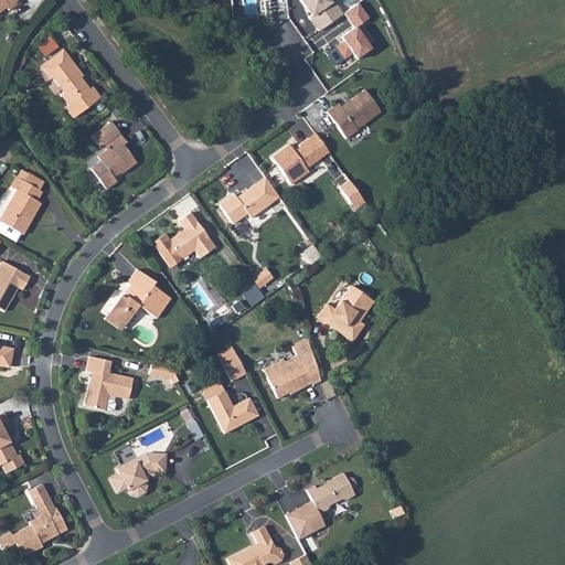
[(0,0),(0,11),(6,8),(8,10),(16,4),(14,3),(18,0),(0,0)]
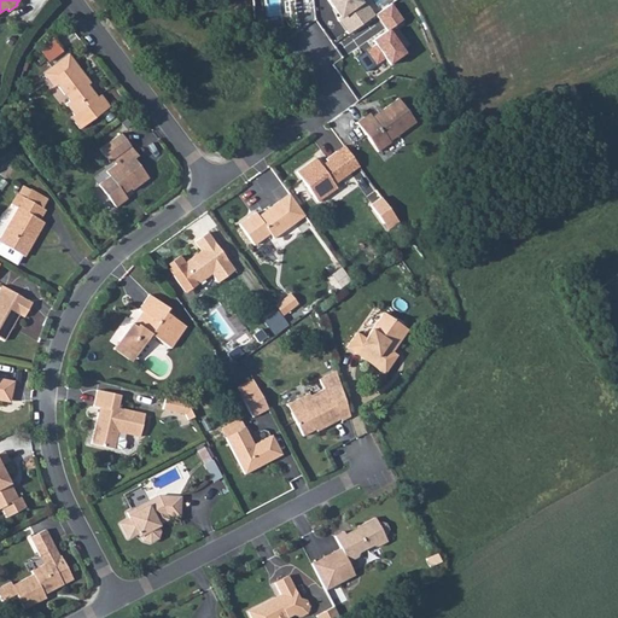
[(279,0),(266,0),(268,12),(281,11),(279,0)]
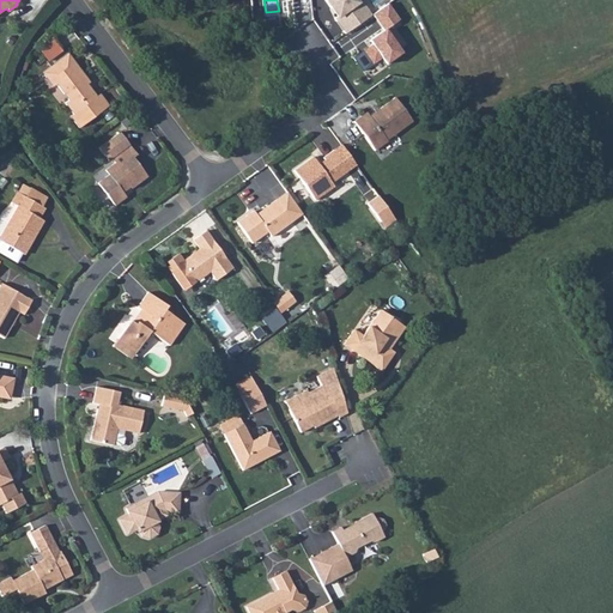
[(333,18),(345,34),(371,14),(360,0),(358,0),(357,1),(356,0),(325,0),(331,7),(333,6),(339,14),(333,18)]
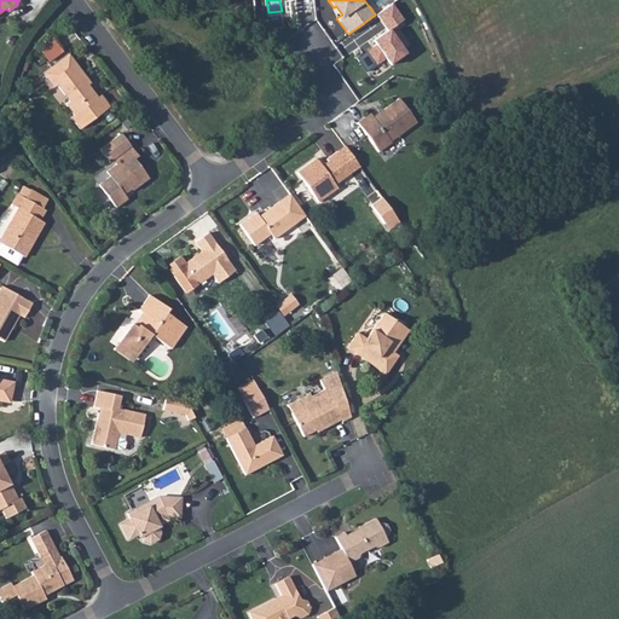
[(391,3),(375,13),(387,29),(372,40),(376,45),(366,51),(376,64),(385,58),(389,63),(405,52),(401,47),(408,42),(394,24),(403,18),(391,3)]
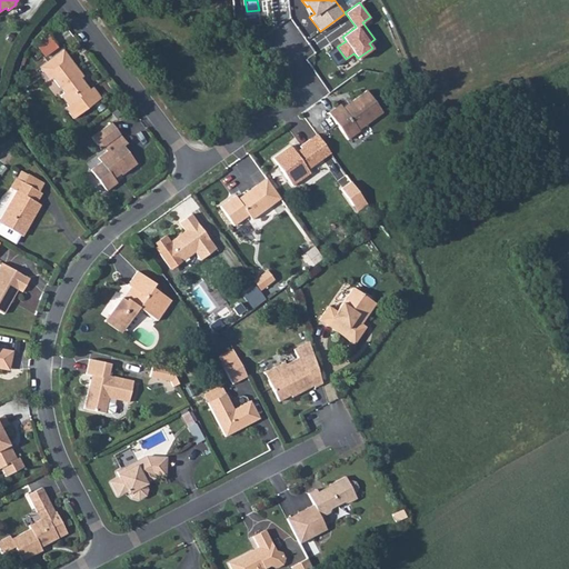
[(36,45),(47,57),(59,46),(48,33),(36,45)]
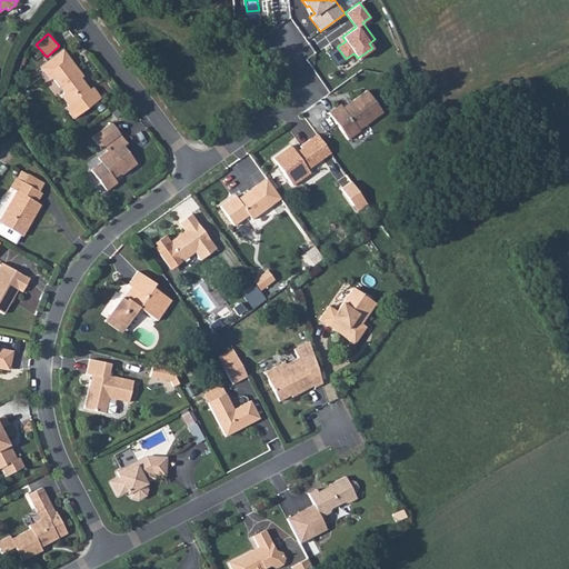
[(61,48),(55,52),(63,65),(70,60),(61,48)]
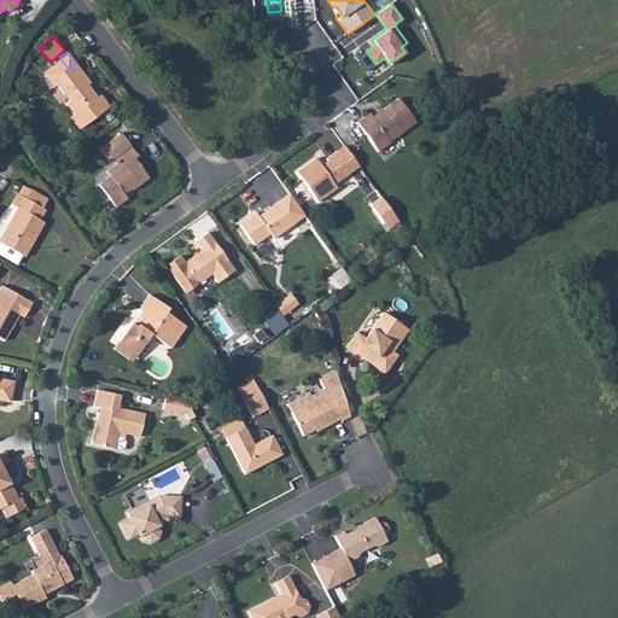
[(69,70),(59,57),(41,71),(45,77),(57,68),(63,75),(59,79),(73,97),(70,99),(77,111),(69,117),(79,129),(108,106),(99,94),(97,97),(86,82),(88,80),(76,65),(69,70)]
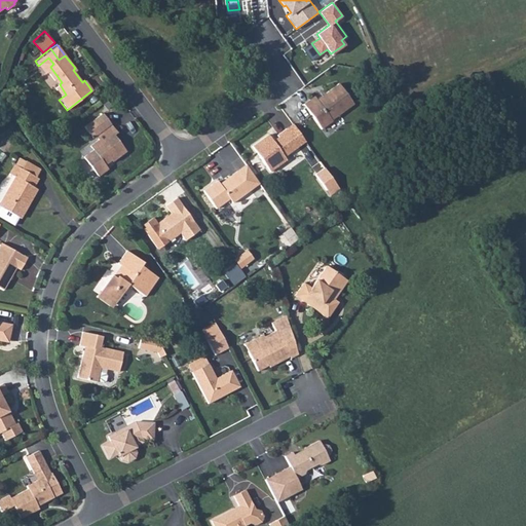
[(48,58),(38,66),(43,72),(50,67),(53,64),(48,58)]
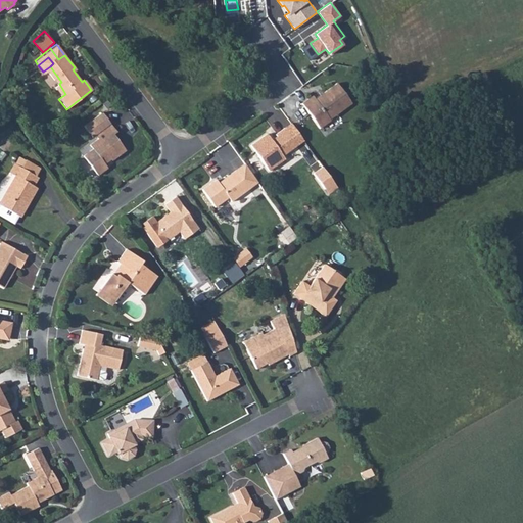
[(351,101),(335,81),(315,97),(312,94),(300,102),(319,126),(329,119),(329,117),(351,101)]
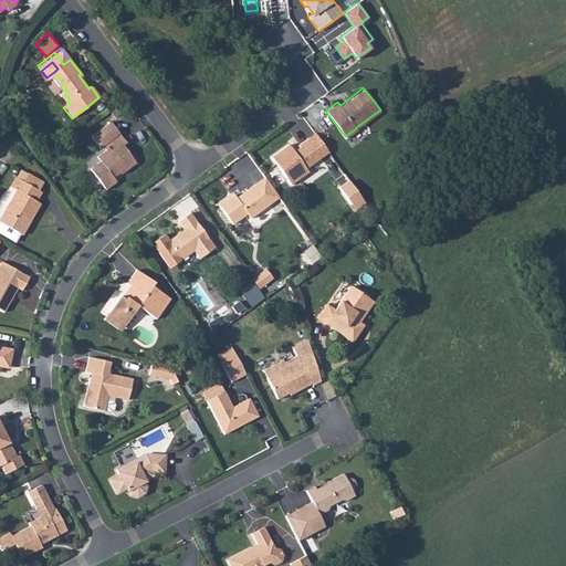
[(313,130),(306,135),(320,154),(327,148),(313,130)]
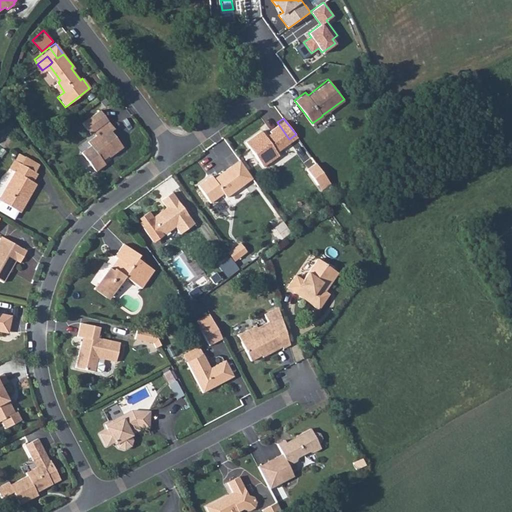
[(105,152),(107,155),(108,157),(121,147),(109,130),(112,128),(106,120),(92,132),(95,135),(87,142),(89,146),(81,153),(94,171),(104,163),(101,160),(99,157),(105,152)]
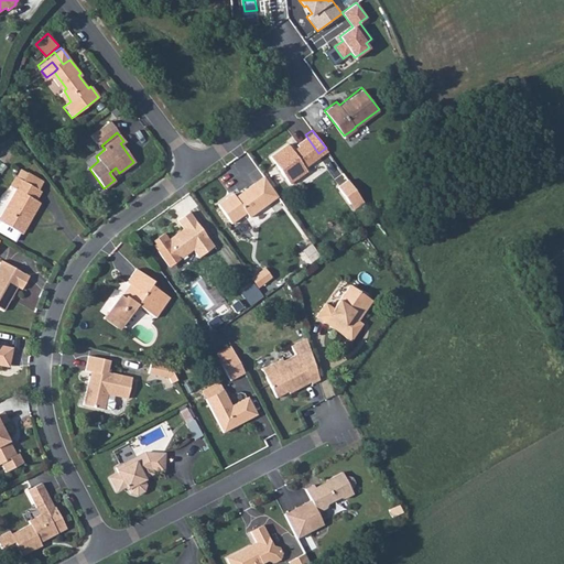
[(293,150),(291,148),(286,141),(270,154),(290,181),(306,169),(304,164),(318,153),(305,134),(295,141),(297,143),(299,145),(293,150)]
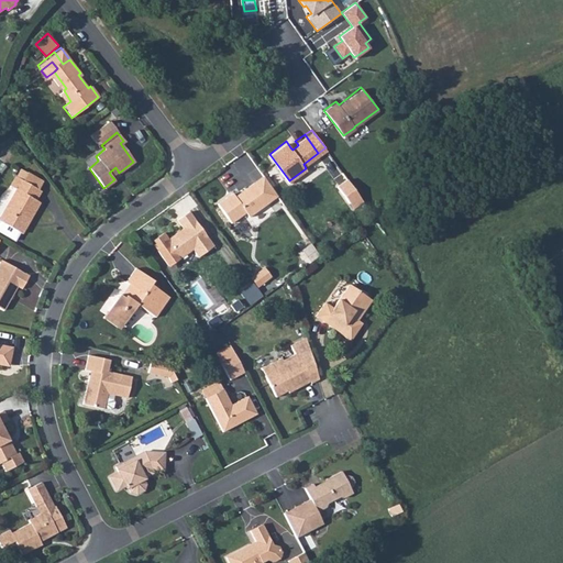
[(22,179),(37,188),(42,181),(25,173),(22,179)]
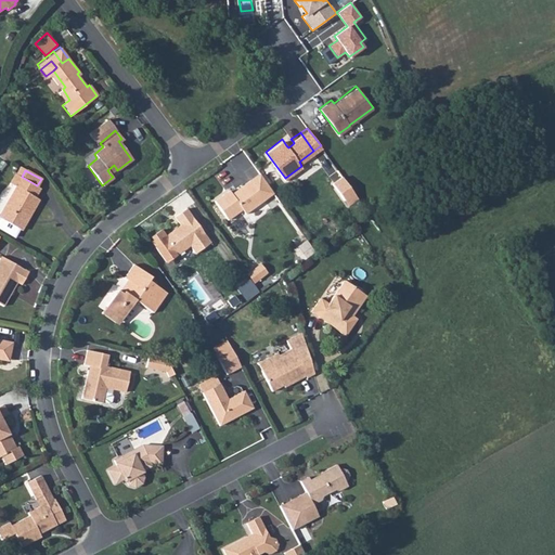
[(249,178),(258,189),(254,192),(259,201),(272,191),(258,171),(249,178)]
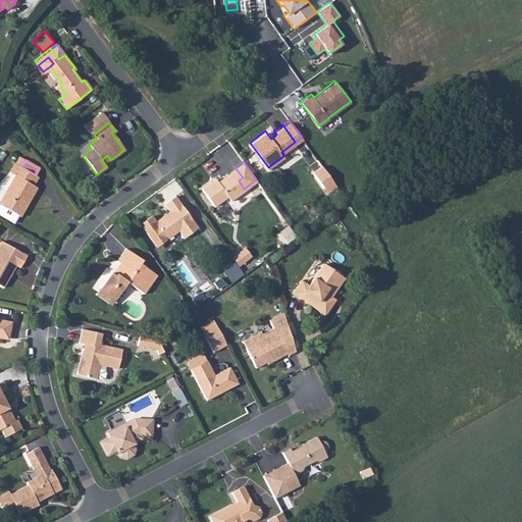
[(37,175),(35,174),(20,166),(14,163),(8,172),(13,175),(0,199),(0,213),(12,221),(16,215),(18,216),(23,208),(21,207),(24,201),(27,202),(35,187),(32,186),(37,175)]
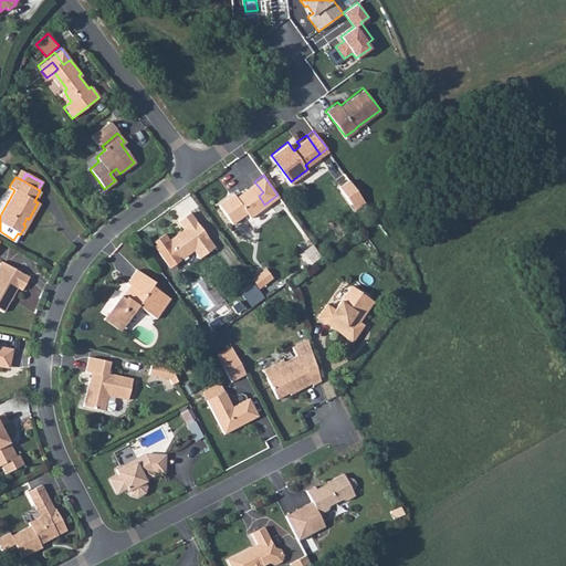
[(347,178),(337,185),(348,200),(358,194),(347,178)]
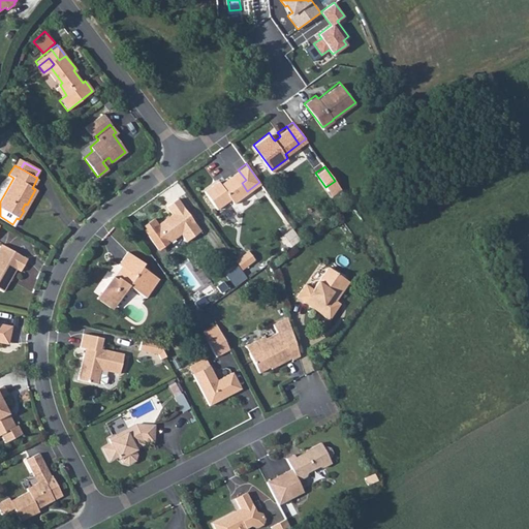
[(242,183),(246,180),(238,169),(219,183),(217,180),(204,190),(216,208),(230,197),(234,201),(247,191),(242,183)]
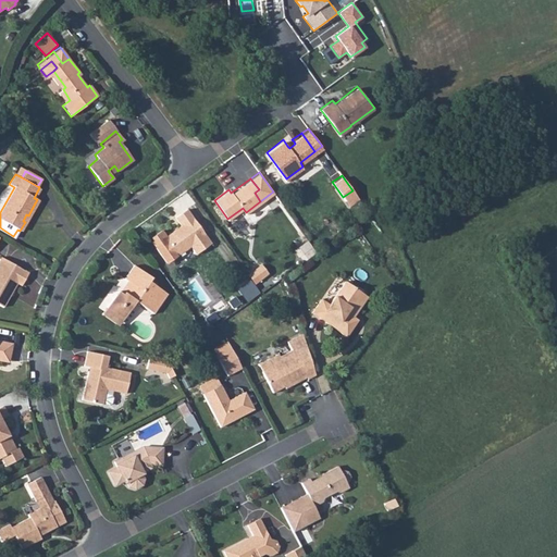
[(185,207),(174,215),(181,223),(164,235),(160,229),(150,236),(152,239),(150,240),(165,261),(175,254),(176,252),(178,254),(184,249),(185,246),(189,244),(195,251),(209,240),(185,207)]
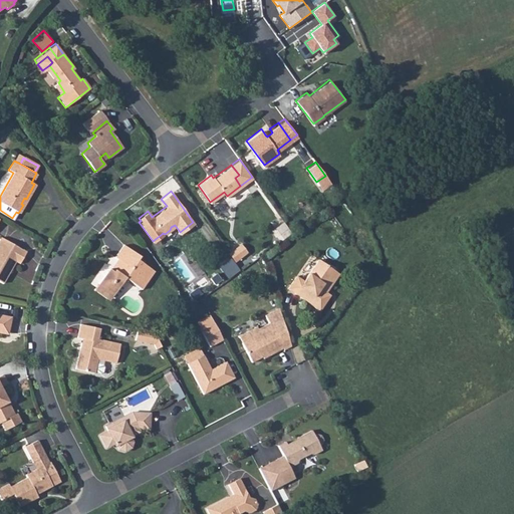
[(280,241),(292,233),(284,222),(272,230),(280,241)]
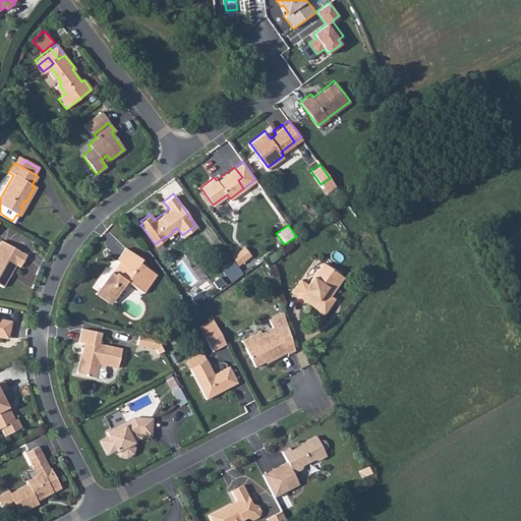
[(26,254),(1,240),(0,240),(0,285),(3,287),(16,265),(19,267),(26,254)]
